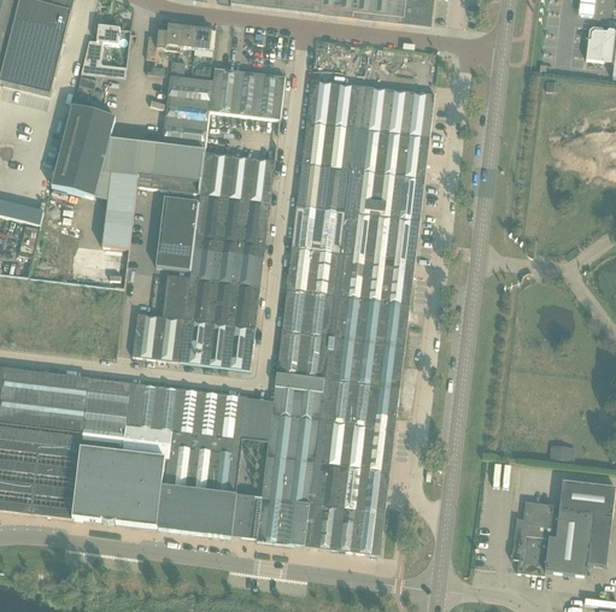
[(0,74),(18,0),(0,0),(0,74)]
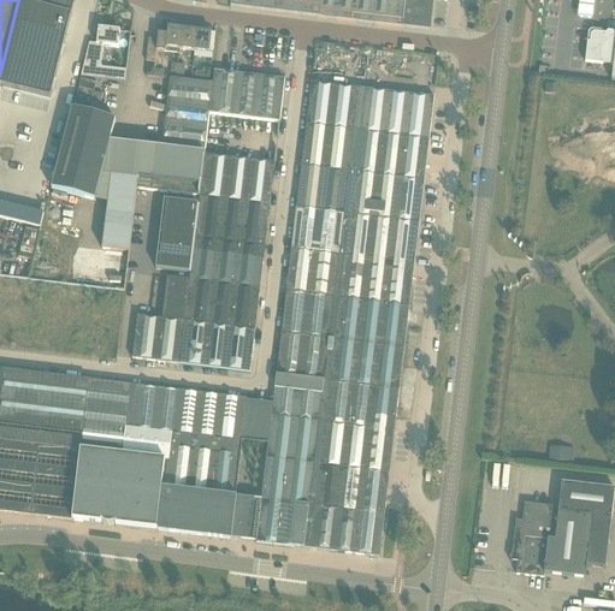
[(18,0),(0,73),(0,82),(49,95),(72,0),(27,0),(18,0)]
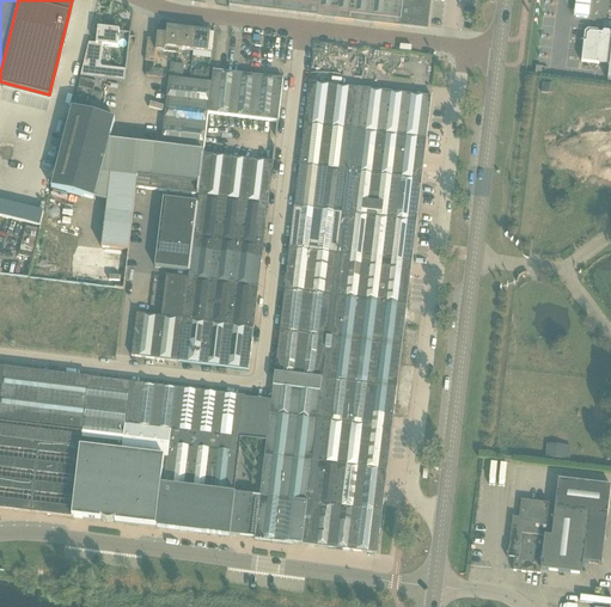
[(228,0),(228,2),(427,26),(427,25),(427,22),(429,0),(228,0)]
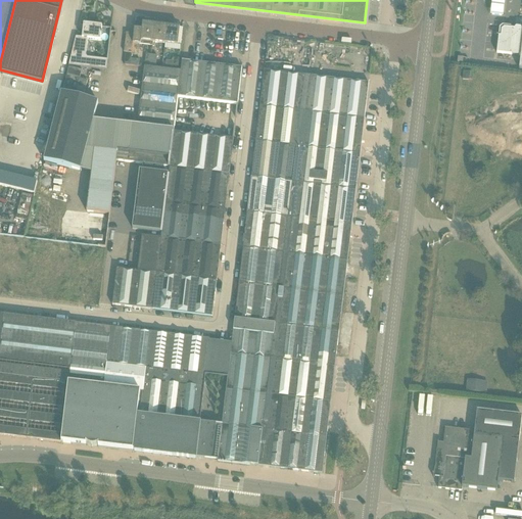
[(488,0),(487,10),(501,12),(503,0),(488,0)]
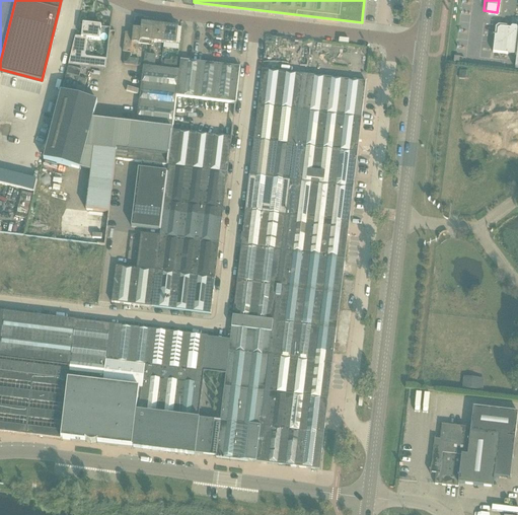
[(150,42),(151,39),(153,21),(140,19),(140,26),(132,25),(132,30),(131,40),(132,41),(135,41),(138,41),(150,42)]
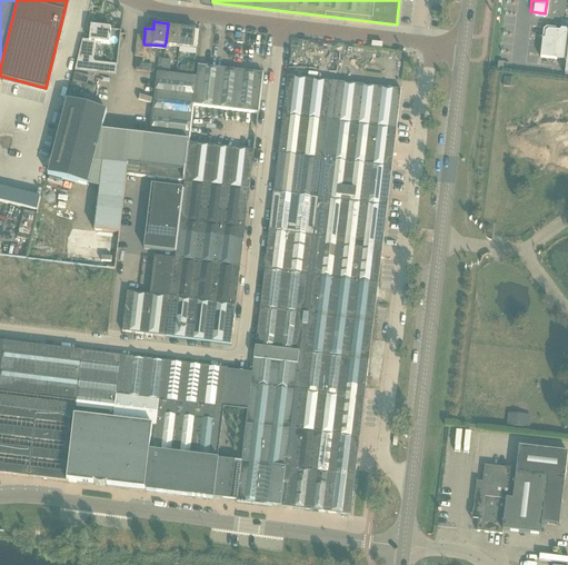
[(92,57),(93,40),(108,41),(109,30),(109,29),(110,26),(90,23),(88,39),(81,38),(75,68),(115,72),(116,61),(93,59),(92,57)]
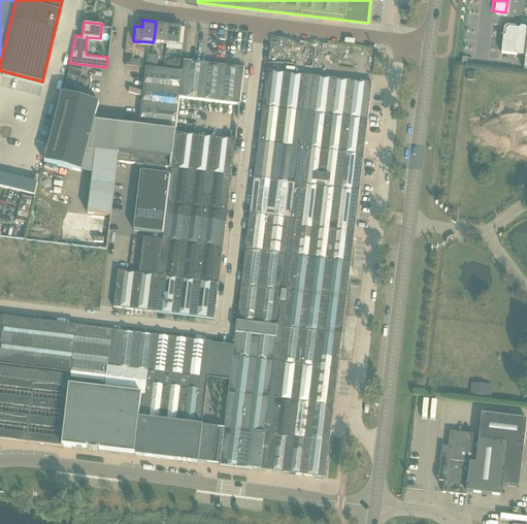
[(166,40),(167,23),(156,22),(154,39),(166,40)]
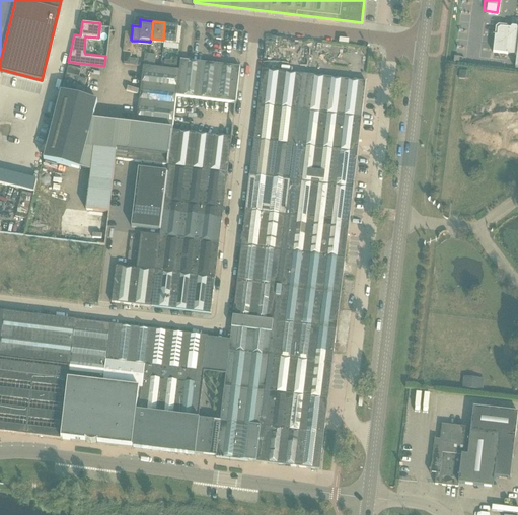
[(163,40),(175,42),(177,24),(164,22),(163,40)]
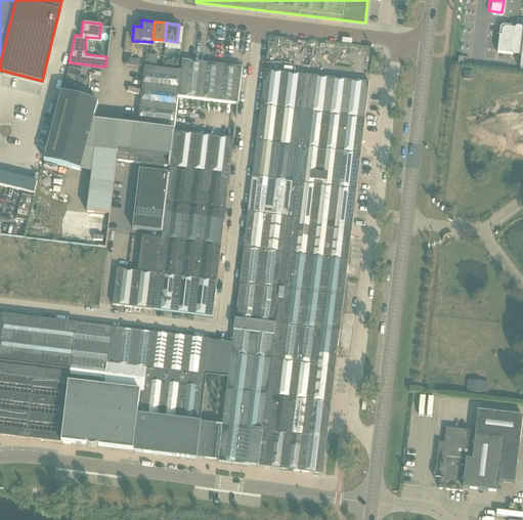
[(520,52),(522,30),(522,26),(522,27),(504,25),(502,27),(500,33),(498,33),(496,50),(520,52)]
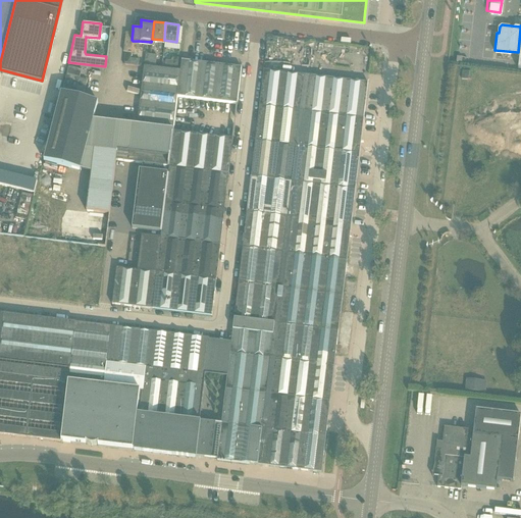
[(128,62),(132,40),(133,31),(124,30),(122,50),(124,50),(122,62),(128,62)]
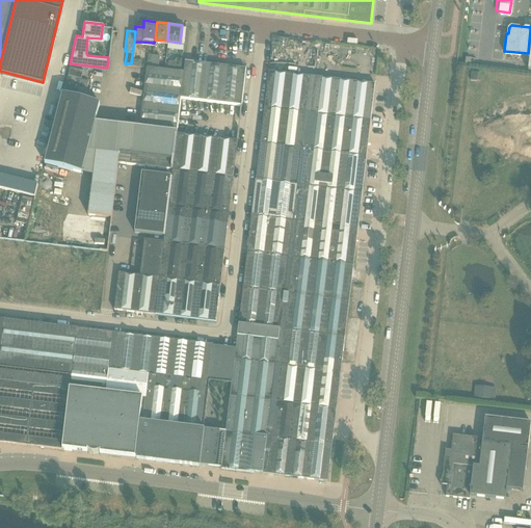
[(245,66),(184,58),(183,69),(157,66),(152,64),(147,64),(147,66),(145,66),(139,126),(154,128),(176,130),(180,96),(231,102),(241,103),(245,66)]
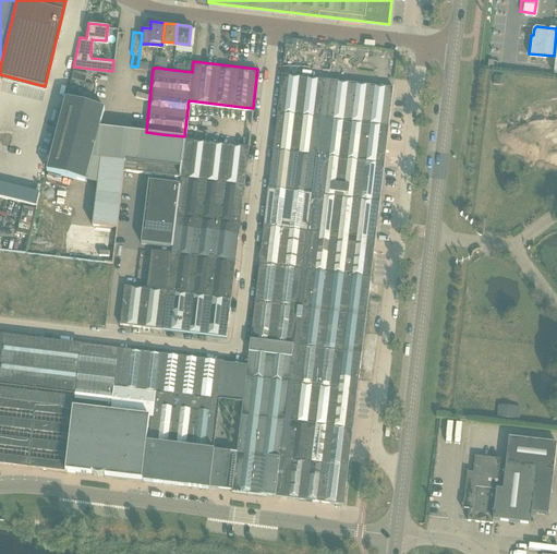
[(92,83),(84,81),(86,72),(72,68),(70,79),(65,95),(87,100),(92,83)]
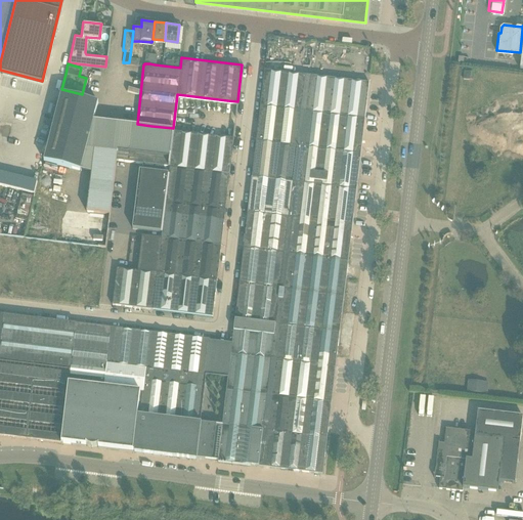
[(302,109),(306,73),(263,68),(259,103),(302,109)]
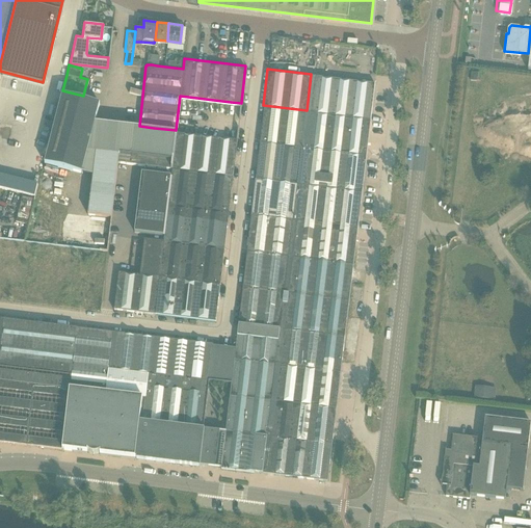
[(370,119),(374,81),(311,74),(307,110),(309,111),(370,119)]
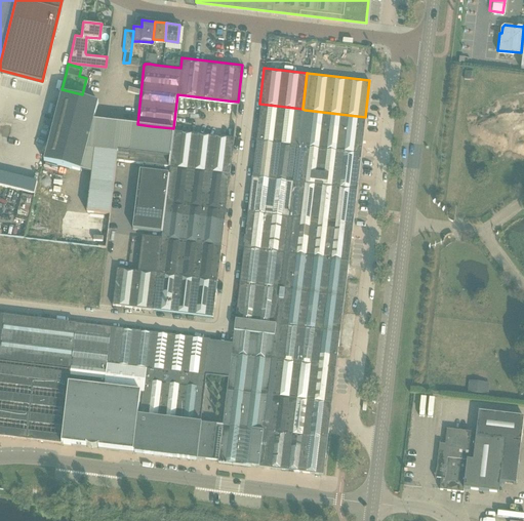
[(61,90),(43,159),(80,168),(92,119),(97,101),(61,90)]
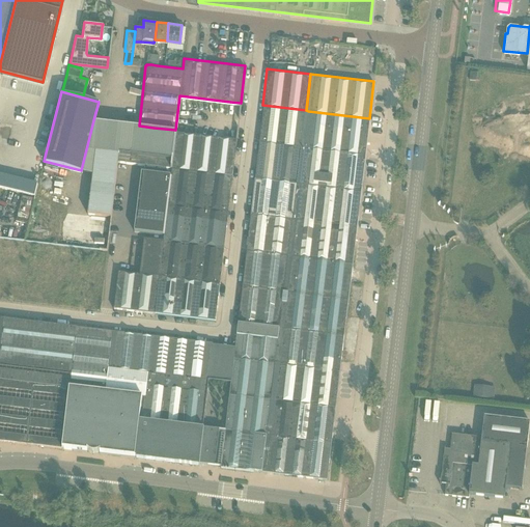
[(304,145),(308,111),(306,110),(262,105),(258,140),(304,145)]
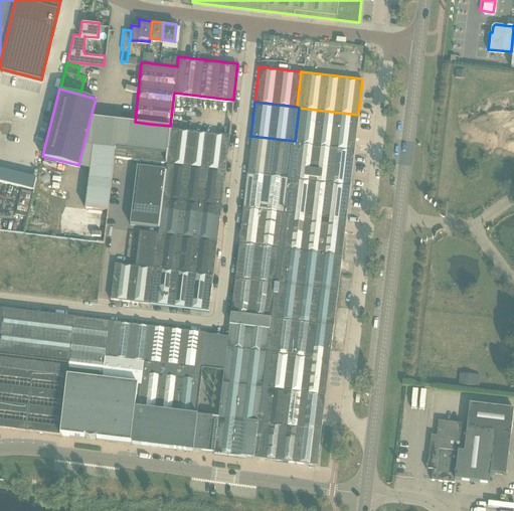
[(354,148),(358,115),(299,108),(295,141),(354,148)]
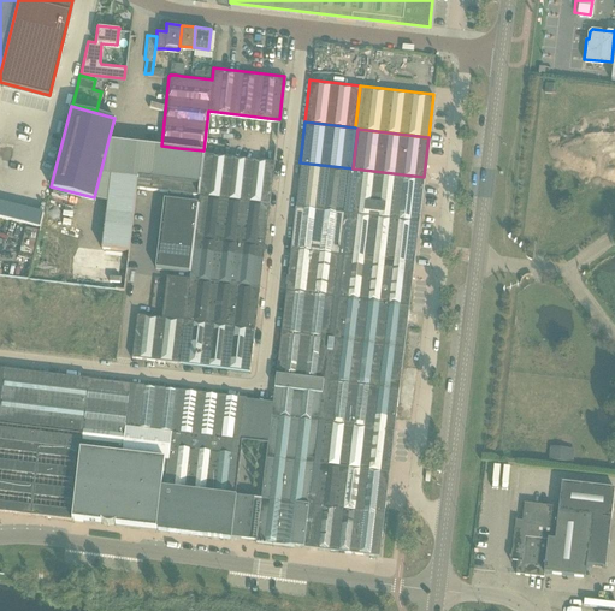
[(199,193),(203,150),(161,146),(108,140),(94,197),(106,201),(101,245),(128,249),(135,185),(199,193)]
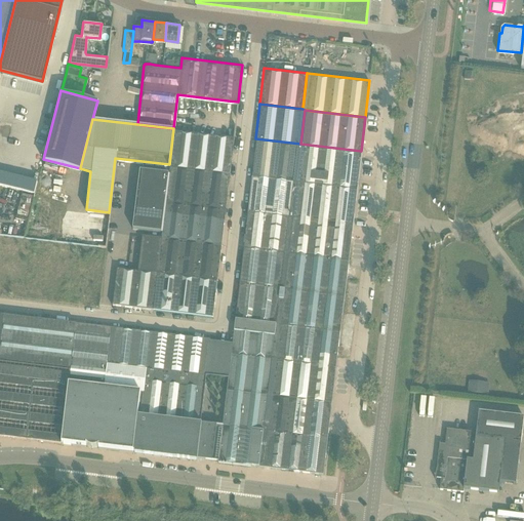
[(216,279),(229,172),(233,136),(223,134),(173,128),(168,165),(168,171),(167,182),(165,191),(164,200),(163,210),(162,219),(161,231),(160,236),(140,234),(136,269),(156,271),(216,279)]
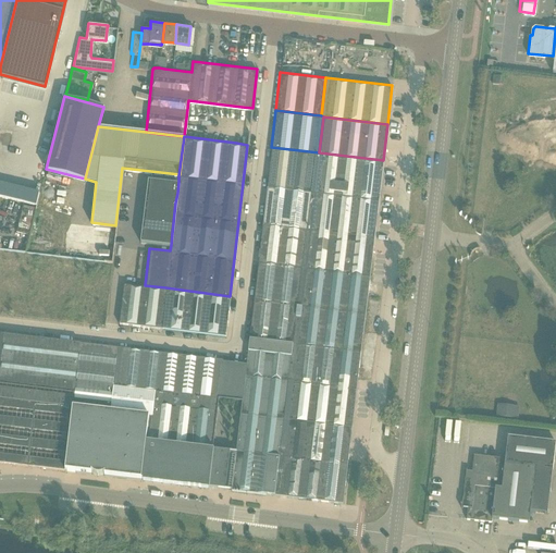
[(314,192),(319,152),(271,147),(267,185),(314,192)]
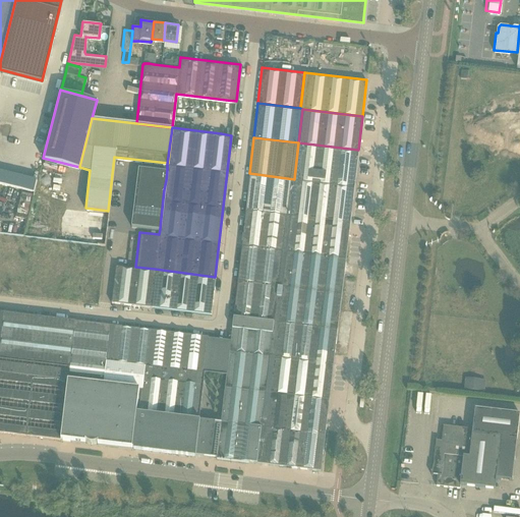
[(353,186),(358,150),(298,142),(294,179),(353,186)]
